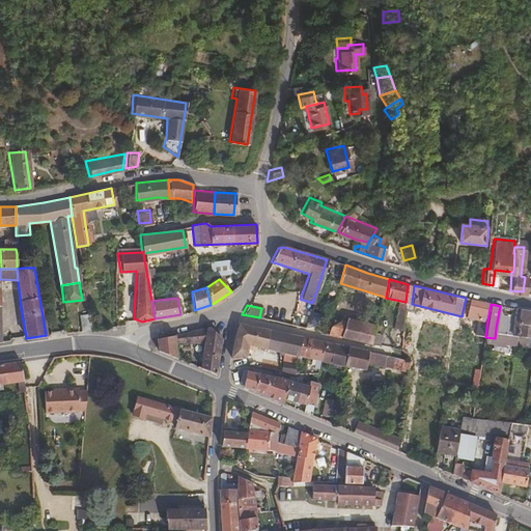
[(515,309),(500,306),(496,328),(512,330),(515,309)]
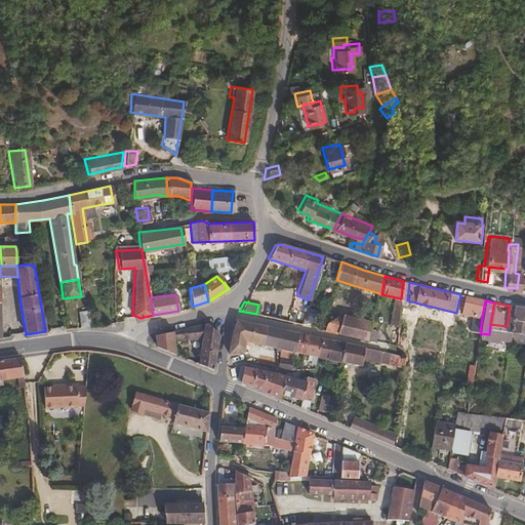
[(524,307),(514,306),(511,326),(510,332),(524,334),(524,307)]
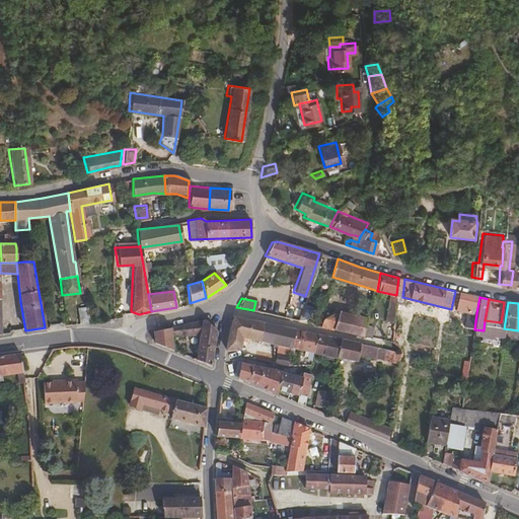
[(88,321),(85,306),(76,307),(78,323),(88,321)]
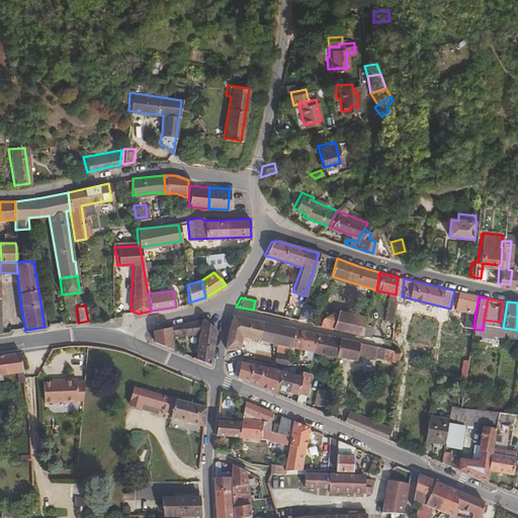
[(304,307),(298,322),(308,326),(314,310),(304,307)]
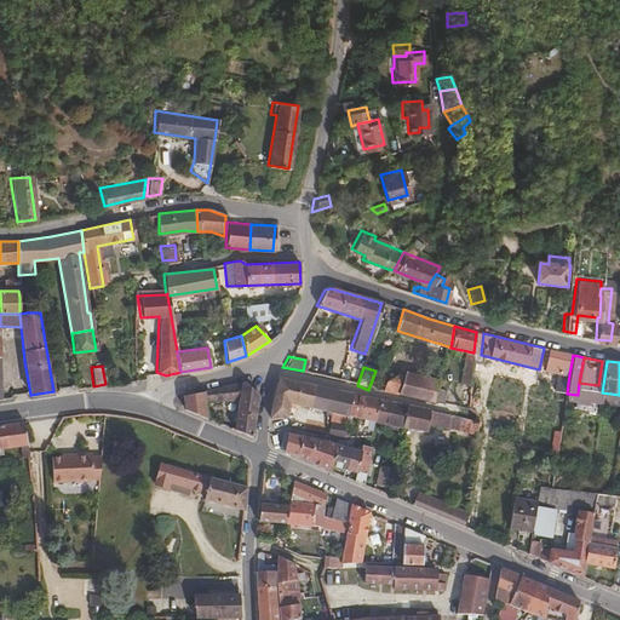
[(569,374),(557,372),(556,374),(554,391),(567,394),(569,374)]
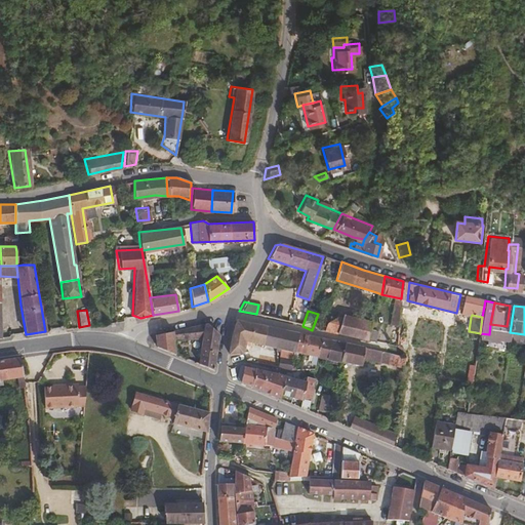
[(366,338),(369,323),(338,317),(324,322),(319,329),(322,330),(334,332),(350,334),(350,335),(366,338)]
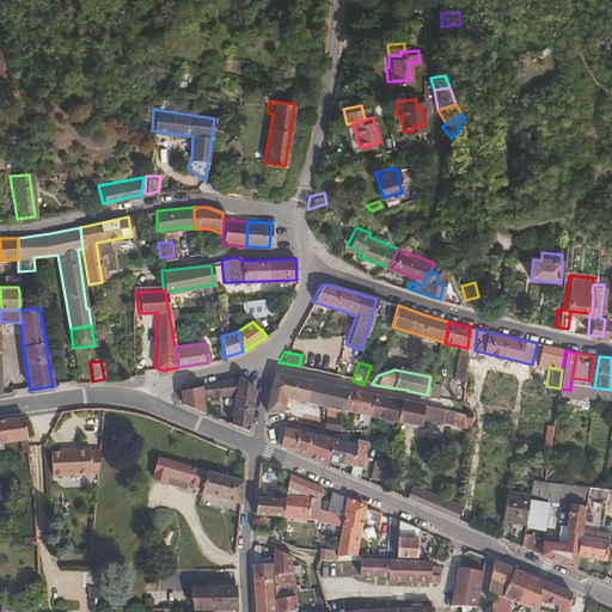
[(322,405),(326,384),(273,372),(267,392),(263,411),(274,410),(285,410),(287,396),(322,405)]
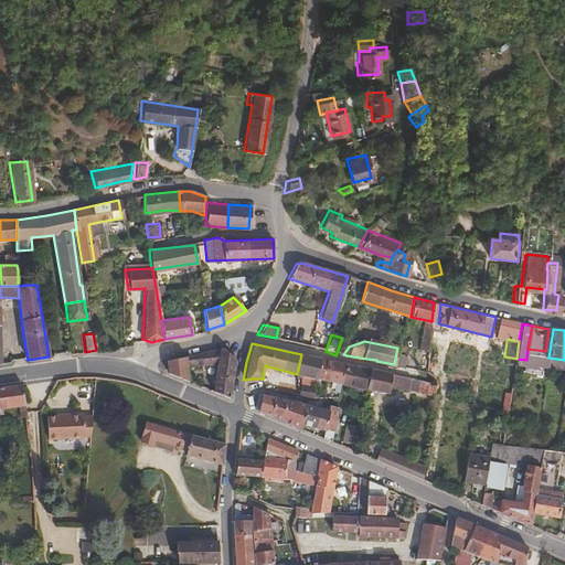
[(168,371),(189,380),(187,362),(217,364),(213,390),(230,396),(234,358),(222,347),(166,359),(168,371)]
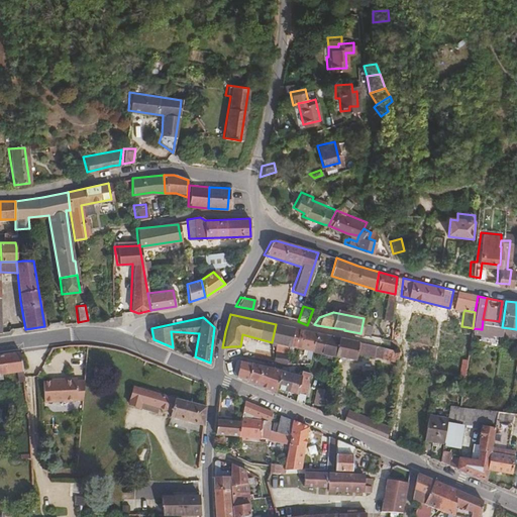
[(292,328),(276,324),(272,342),(288,346),(292,328)]
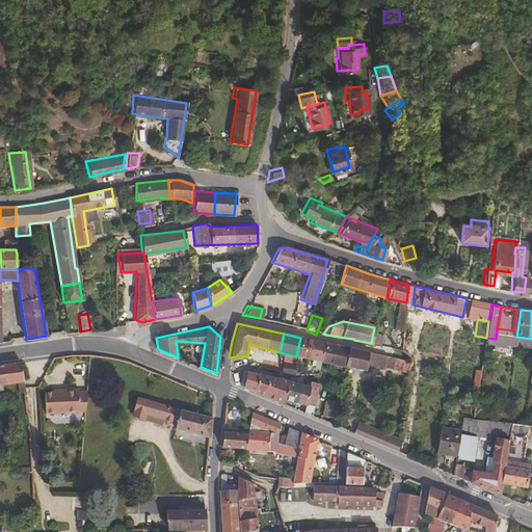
[(307,358),(311,339),(300,338),(296,356),(307,358)]
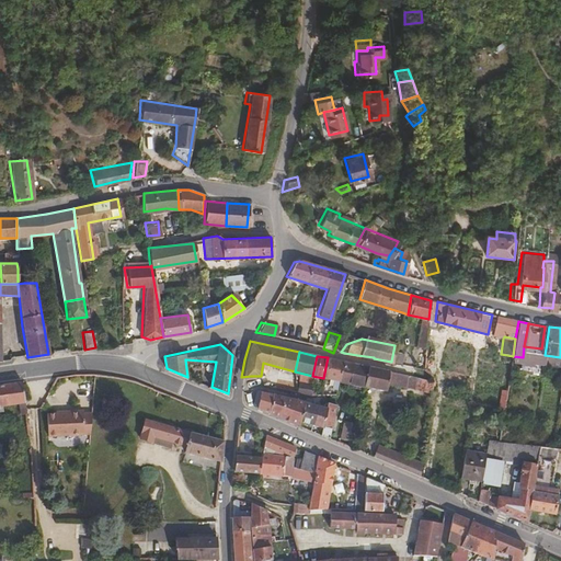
[(336,381),(341,361),(328,357),(323,378),(336,381)]
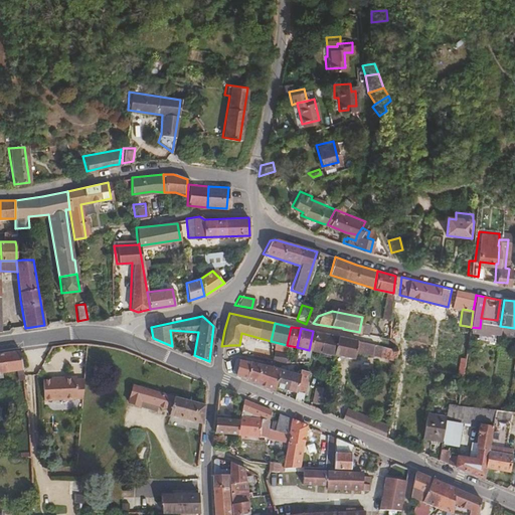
[(319,351),(324,333),(313,331),(309,350),(319,351)]
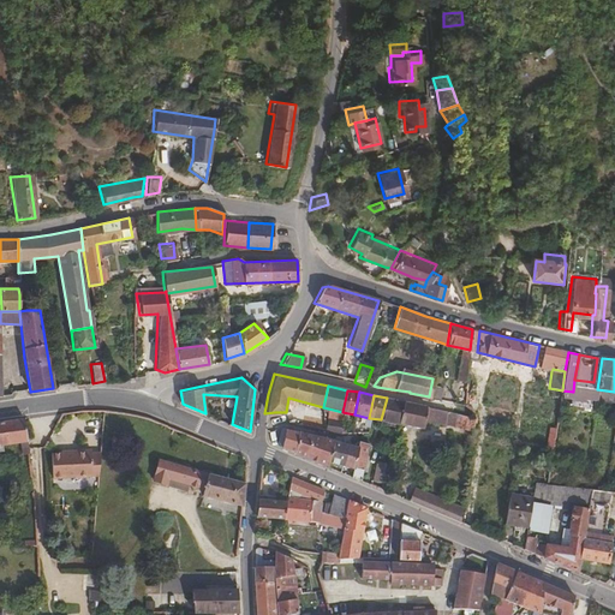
[(395,423),(401,401),(387,398),(381,419),(395,423)]
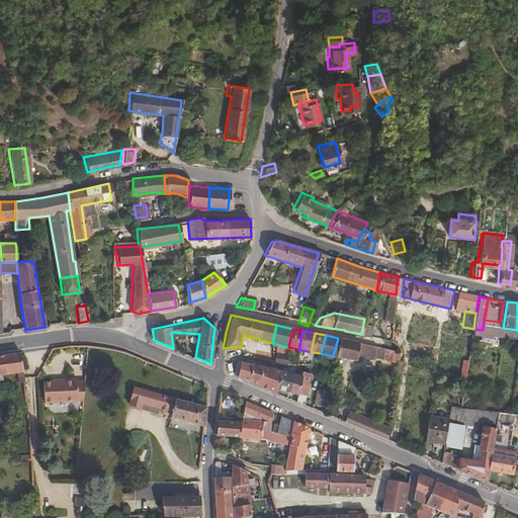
[(355,354),(358,342),(338,338),(333,356),(354,360),(355,354)]
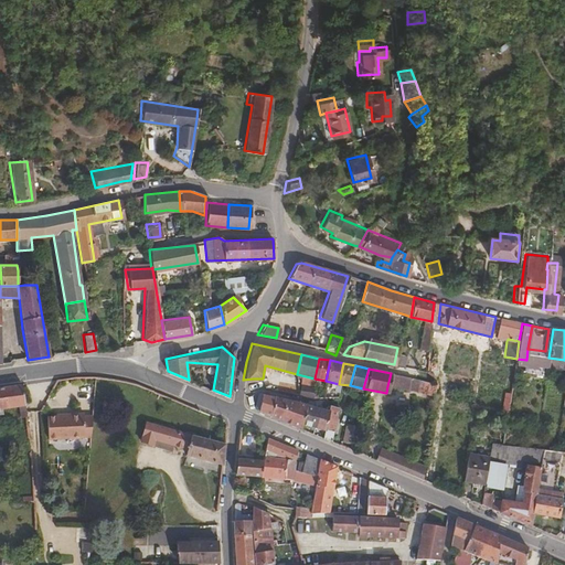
[(406,391),(408,377),(391,373),(387,386),(406,391)]
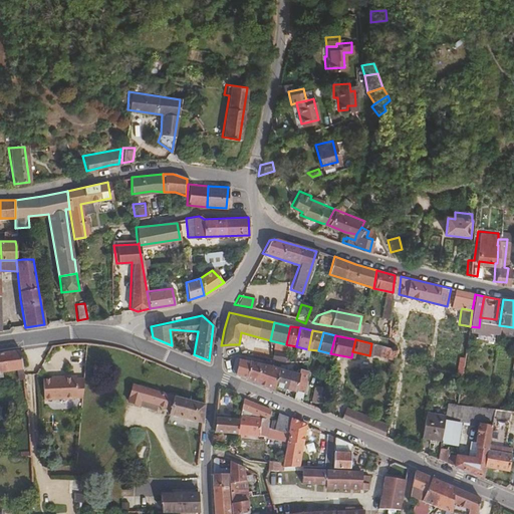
[(4,351),(6,370),(21,368),(20,364),(18,349),(4,351)]
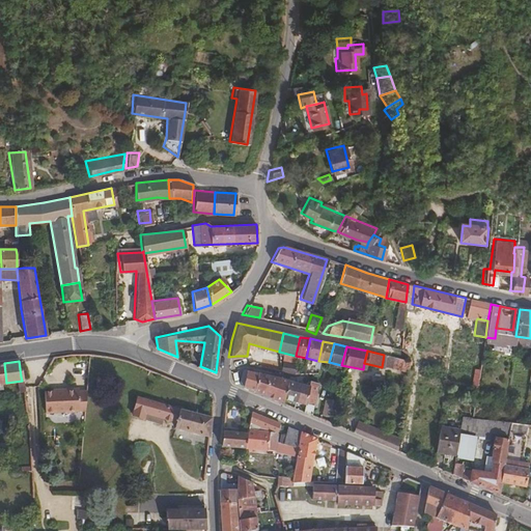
[(253,391),(256,372),(242,369),(239,382),(244,384),(243,387),(248,389),(253,391)]
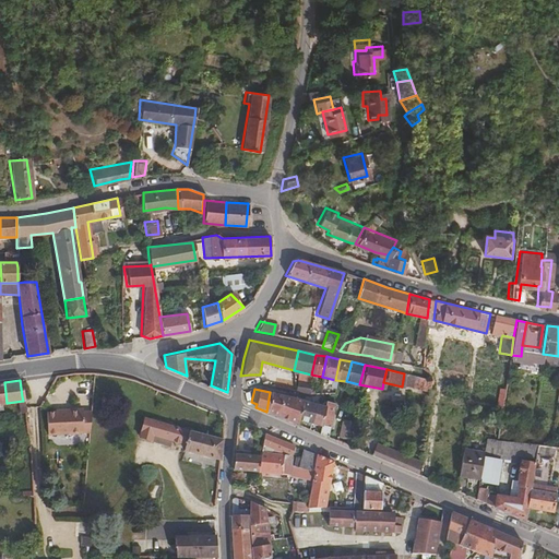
[(298,419),(301,401),(270,392),(266,412),(280,417),(281,417),(297,425),(298,419)]
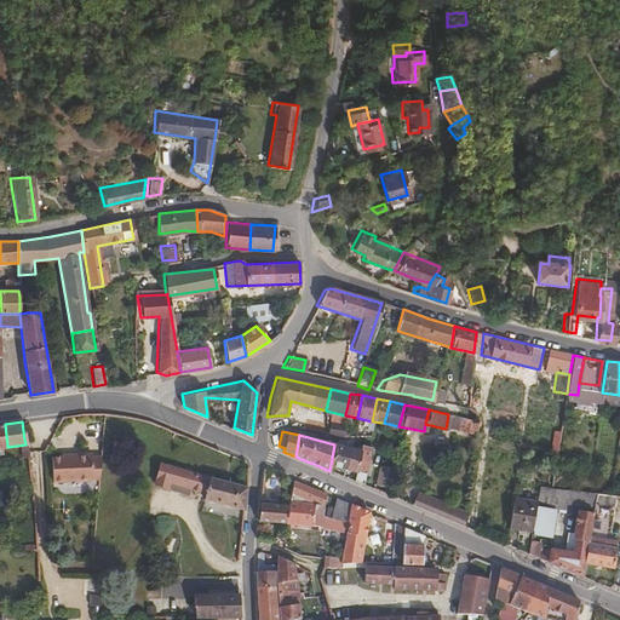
[(368,447),(359,443),(357,451),(359,451),(355,472),(354,481),(361,484),(368,447)]
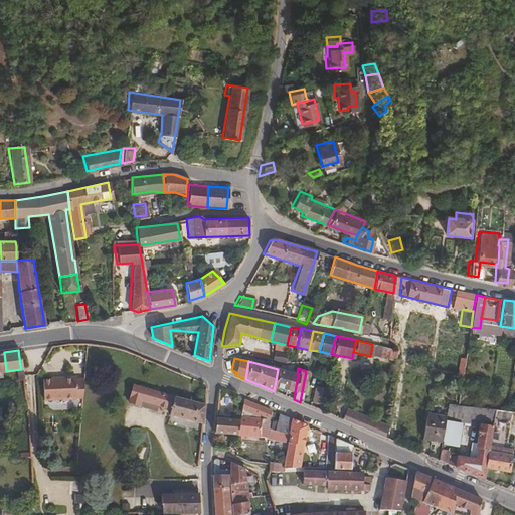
[(289,372),(278,369),(275,386),(285,389),(289,372)]
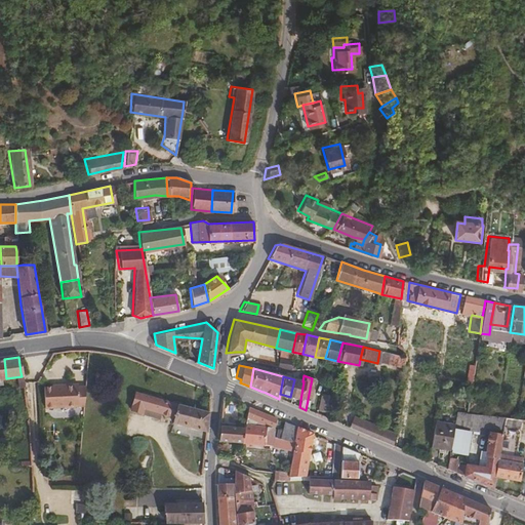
[(303,381),(294,379),(290,397),(300,400),(304,381),(303,381)]
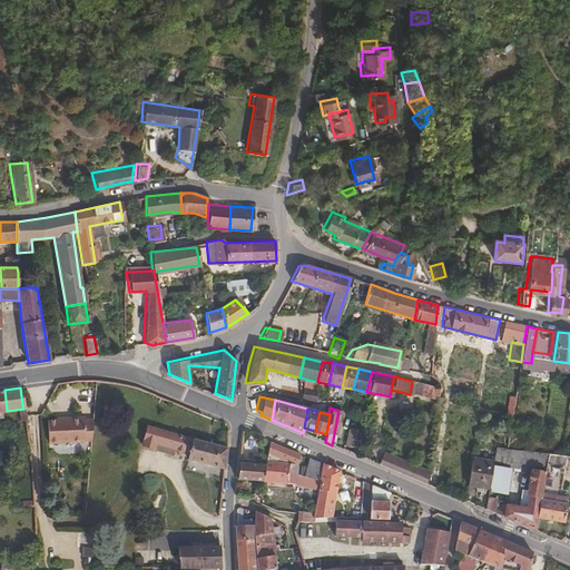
[(46,442),(89,439),(90,418),(80,418),(80,415),(62,416),(60,419),(45,420),(46,442)]
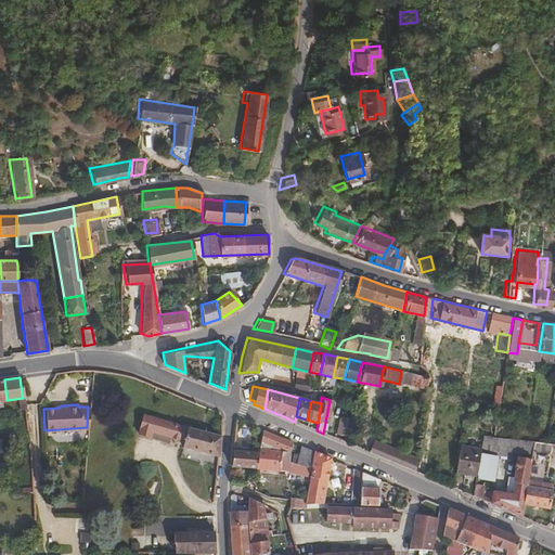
[(216,455),(218,436),(143,414),(137,433),(147,436),(150,430),(168,436),(182,440),(181,446),(216,455)]
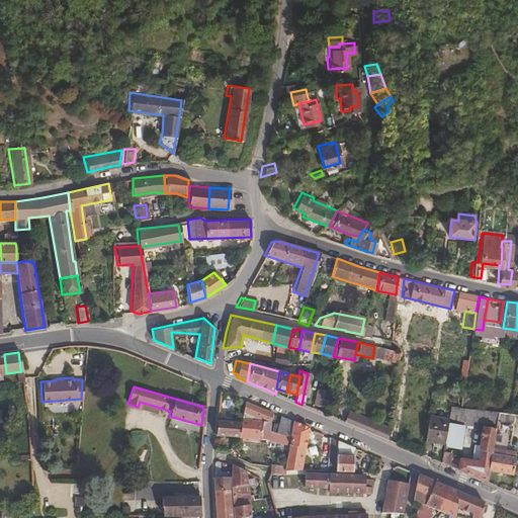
[(324,409),(326,392),(316,391),(315,408),(324,409)]
